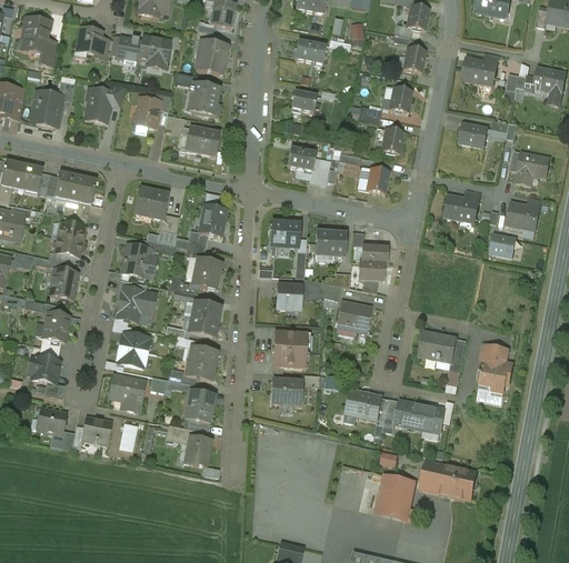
[(139,0),(137,12),(151,14),(151,11),(153,12),(155,10),(167,12),(168,0),(139,0)]
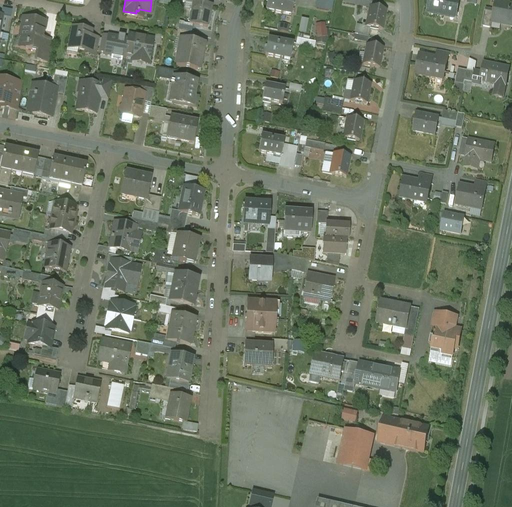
[(197,0),(191,0),(188,19),(205,23),(209,3),(197,0)]
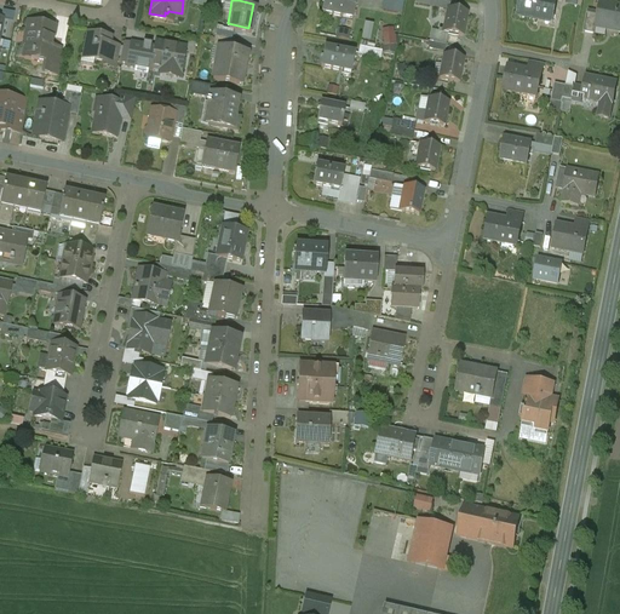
[(322,0),(321,7),(352,15),(355,0),(322,0)]
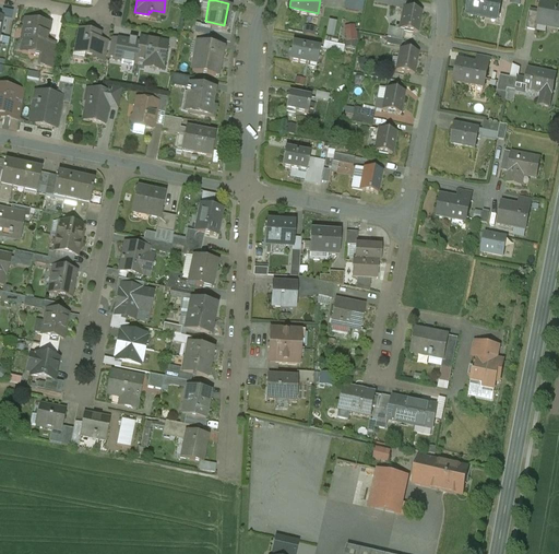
[(467,0),(466,9),(497,15),(500,0),(467,0)]
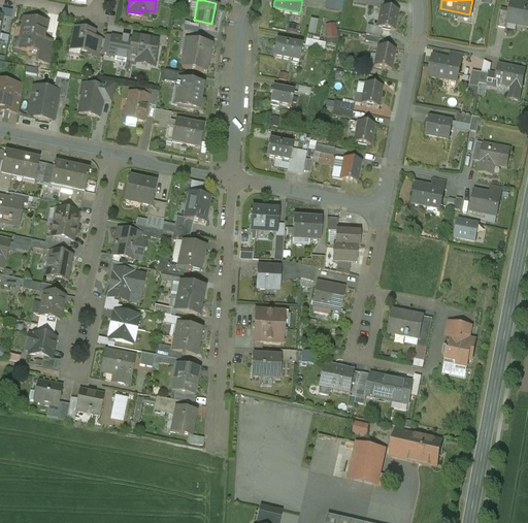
[(527,0),(510,0),(508,8),(506,19),(507,19),(527,22),(527,0)]
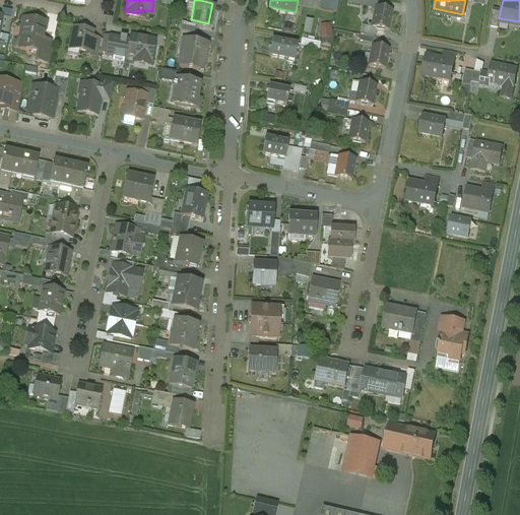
[(392,7),(377,4),(373,22),(388,25),(392,7)]
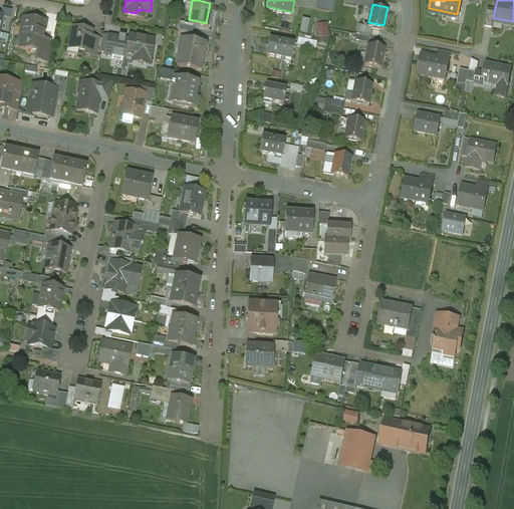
[(495,8),(487,6),(483,22),(493,24),(494,18),(493,18),(495,8)]
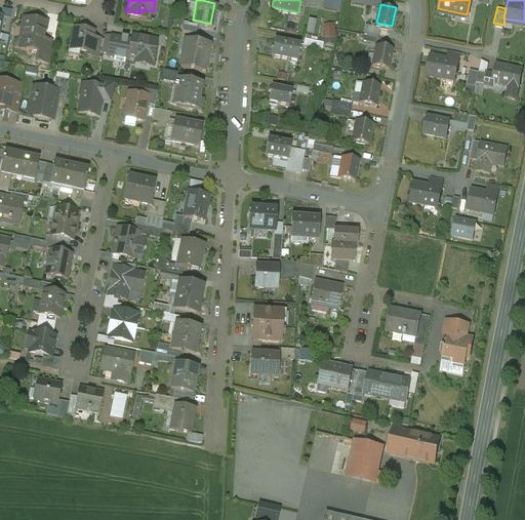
[(36,17),(21,14),(18,24),(22,25),(18,39),(26,40),(25,45),(38,48),(39,48),(41,35),(44,17),(36,15),(36,17)]
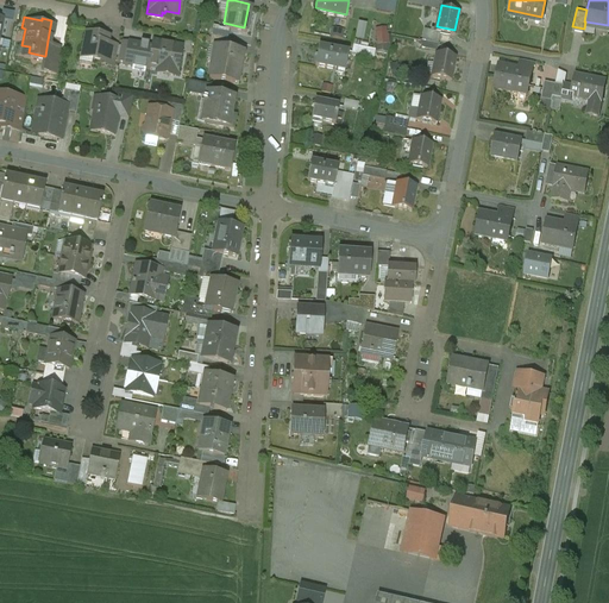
[(357,33),(365,35),(368,17),(358,17),(357,33)]
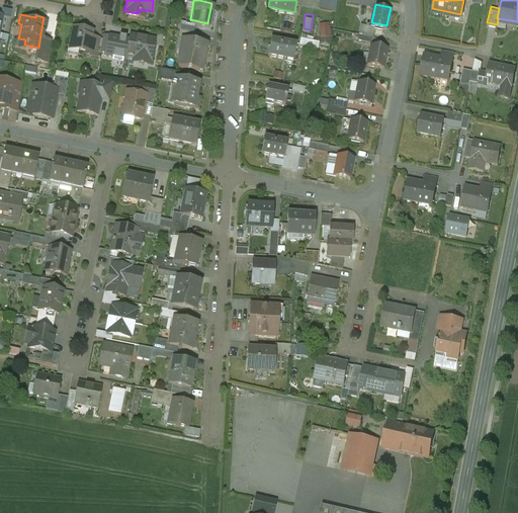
[(292,27),(293,19),(281,18),(281,26),(292,27)]
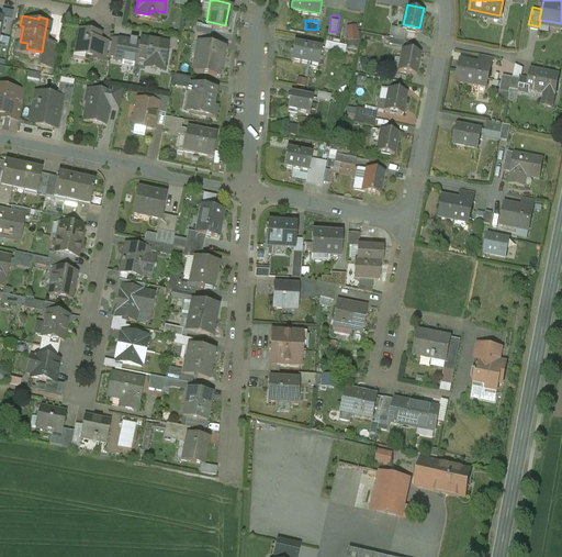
[(359,20),(347,20),(348,36),(359,35),(359,20)]
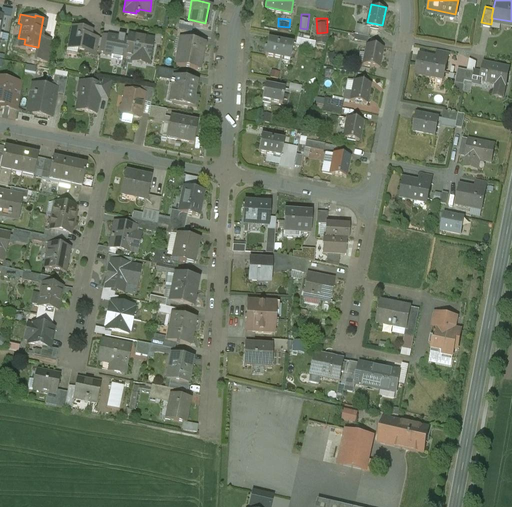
[(91,27),(72,23),(69,42),(77,44),(77,46),(84,47),(84,50),(87,50),(90,32),(91,27)]
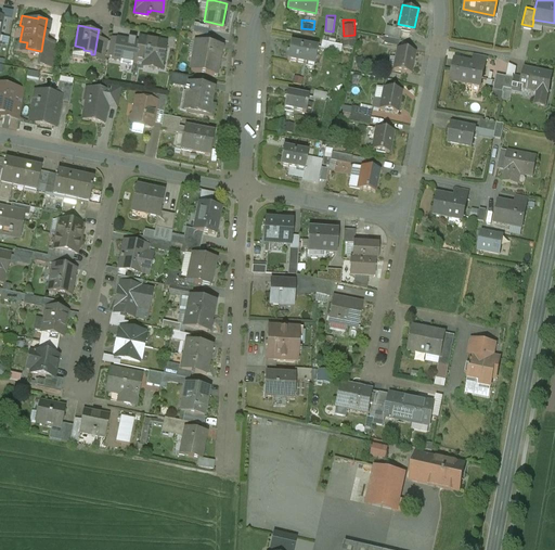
[(139,36),(111,30),(107,48),(136,54),(139,36)]
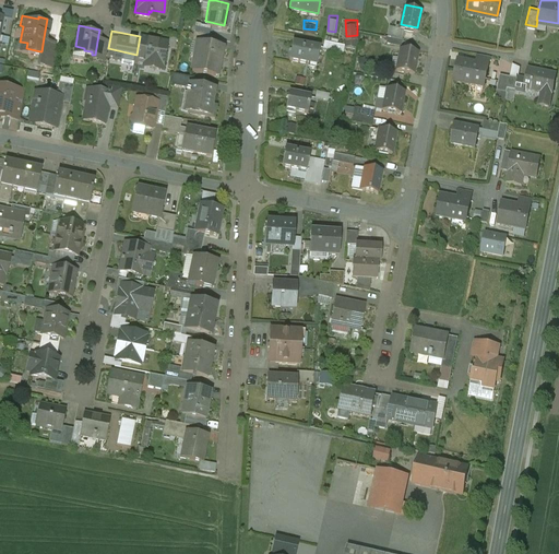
[(210,34),(193,31),(191,37),(197,38),(209,40),(210,34)]
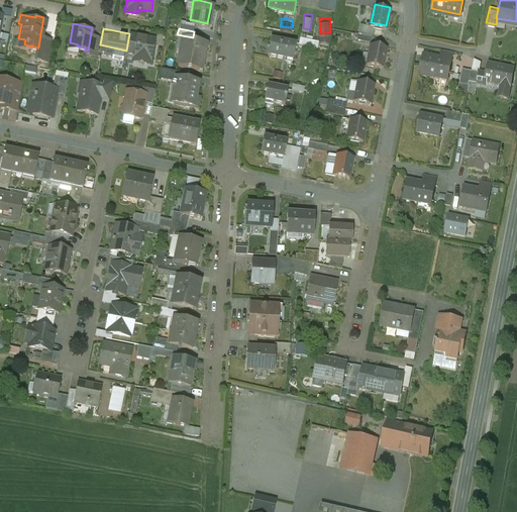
[(98,33),(91,32),(88,50),(95,52),(98,33)]
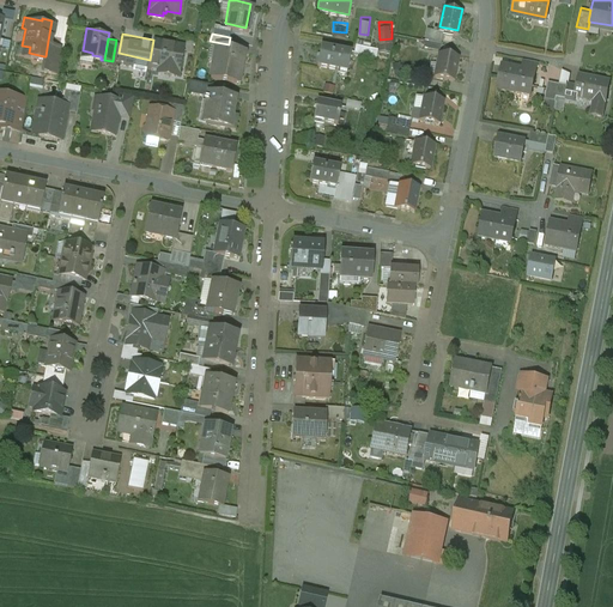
[(181,44),(153,40),(150,60),(162,61),(161,65),(176,67),(181,44)]
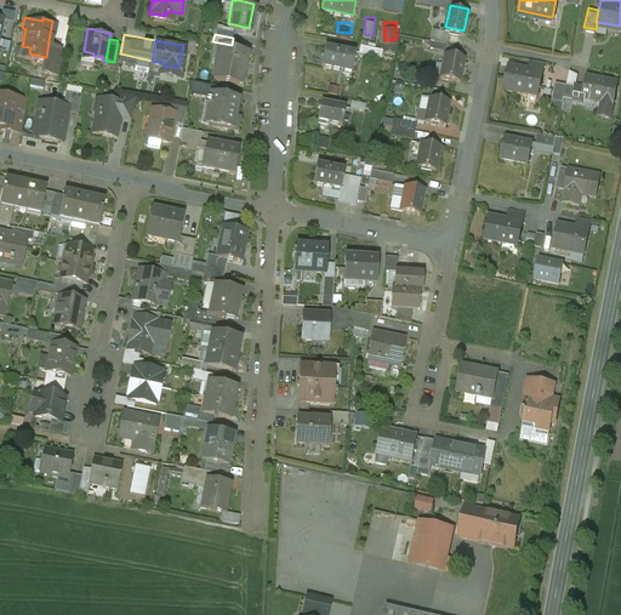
[(61,43),(49,41),(46,57),(45,57),(43,69),(56,70),(61,43)]
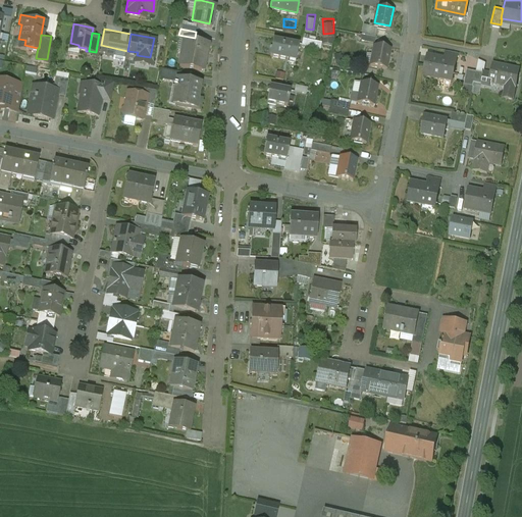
[(299,40),(273,35),(270,52),(295,56),(299,40)]
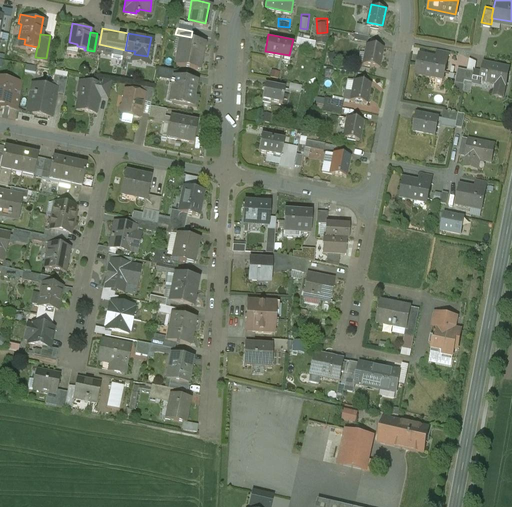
[(313,37),(295,34),(294,40),(311,44),(313,37)]
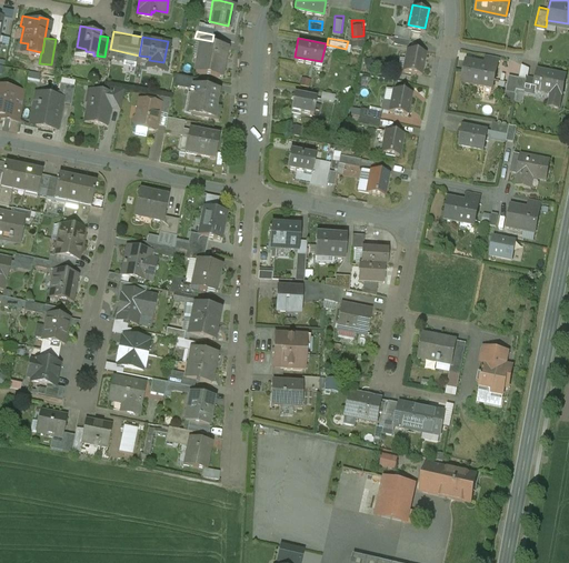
[(212,41),(200,39),(195,67),(220,72),(226,44),(212,41)]
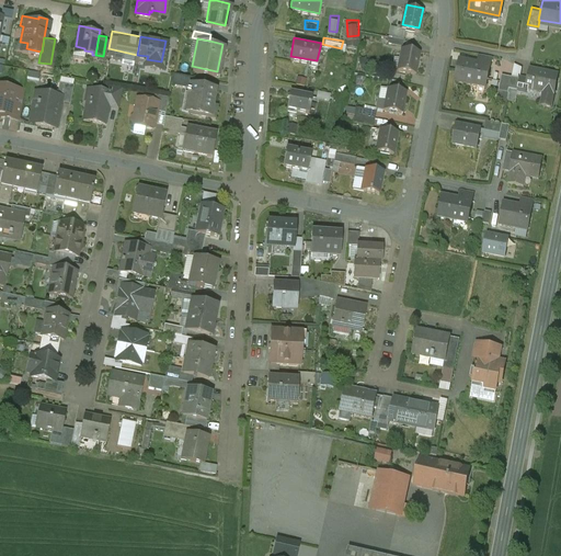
[(419,48),(402,45),(398,66),(415,69),(419,48)]
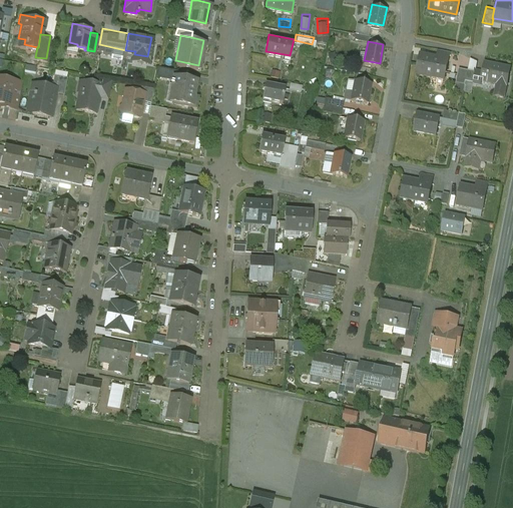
[(449,48),(437,46),(435,53),(447,55),(449,48)]
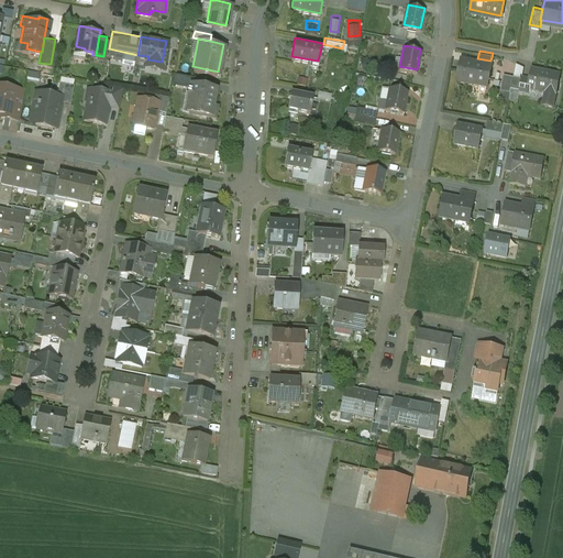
[(490,61),(477,58),(477,61),(461,58),(461,54),(460,54),(455,76),(487,81),(490,61)]
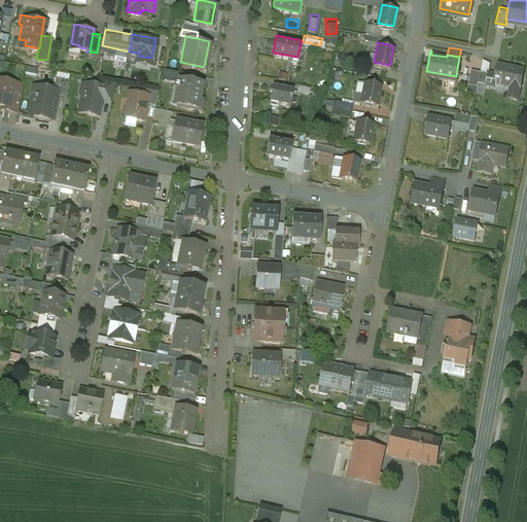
[(525,65),(497,61),(495,69),(494,78),(508,80),(506,94),(517,96),(519,82),(522,82),(525,65)]
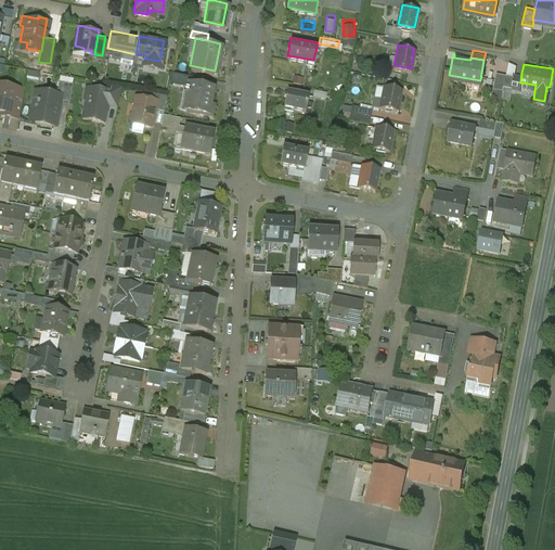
[(197,75),(170,69),(169,80),(186,84),(188,80),(196,81),(197,75)]
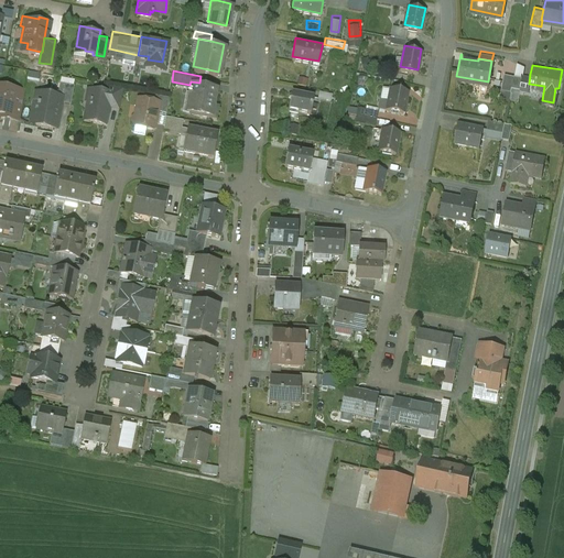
[(514,73),(503,70),(500,86),(511,87),(514,73)]
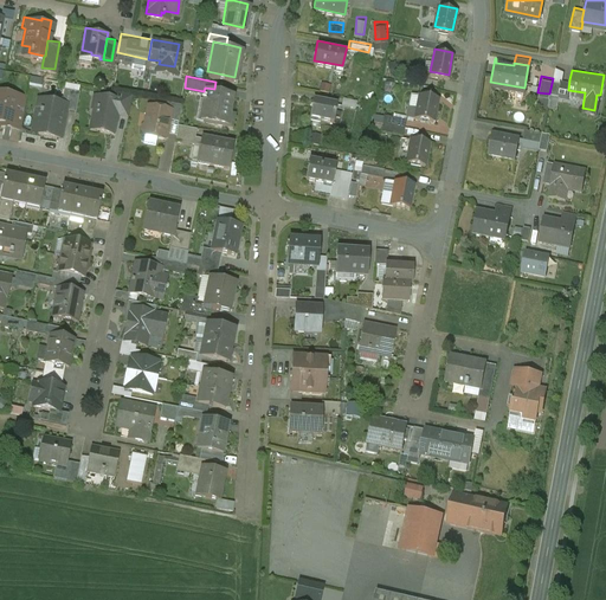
[(321,77),(320,85),(330,88),(331,79),(321,77)]
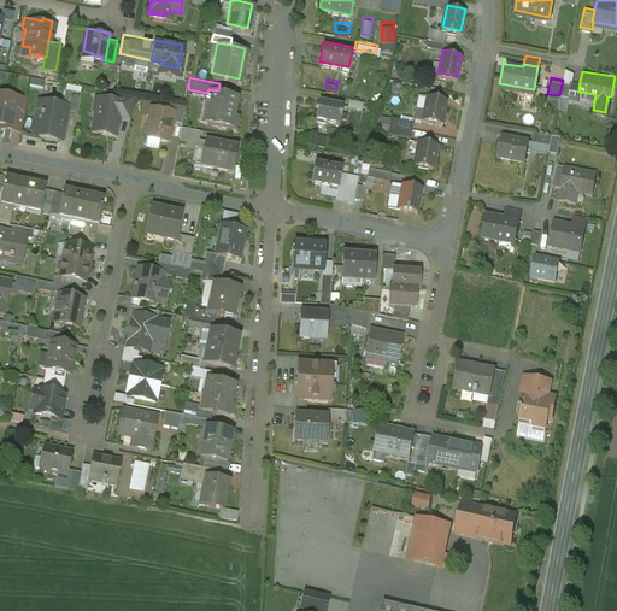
[(580,81),(571,80),(569,95),(577,97),(579,92),(580,81)]
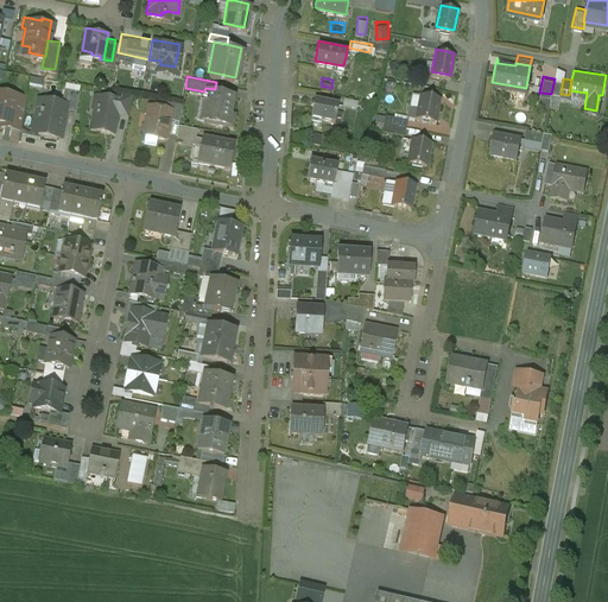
[(80,88),(64,86),(61,100),(67,101),(65,106),(76,108),(80,88)]
